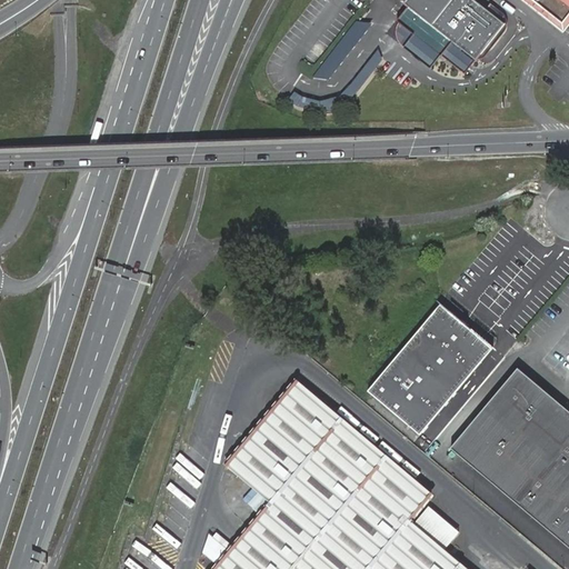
[(406,0),(405,3),(409,7),(410,6),(463,48),(476,59),(477,60),(479,57),(505,25),(472,0),(406,0)]
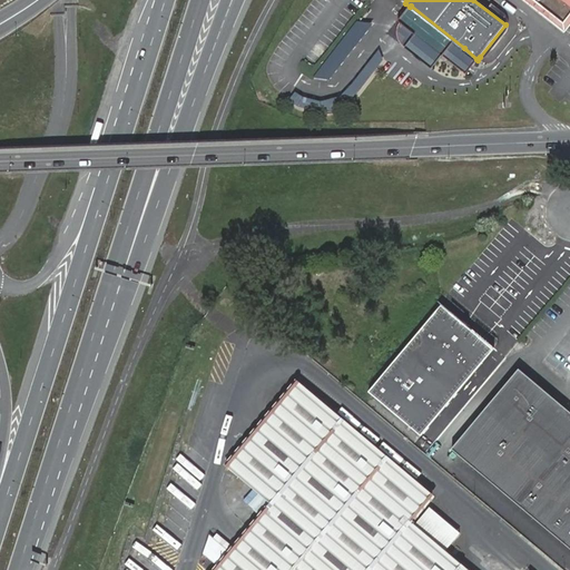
[(569,0),(523,0),(562,30),(569,20),(569,0)]
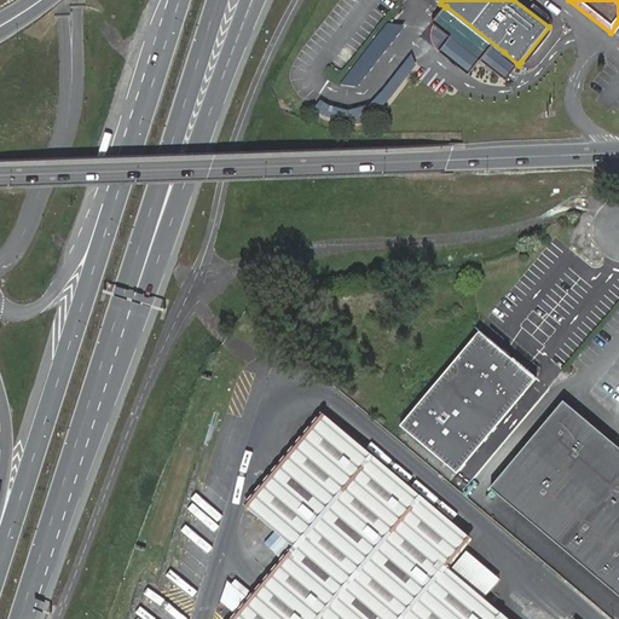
[(446,6),(445,7),(439,16),(433,23),(437,25),(434,29),(433,35),(433,39),(434,44),(437,47),(439,51),(472,74),(481,61),(489,51),(498,59),(504,52),(446,6)]
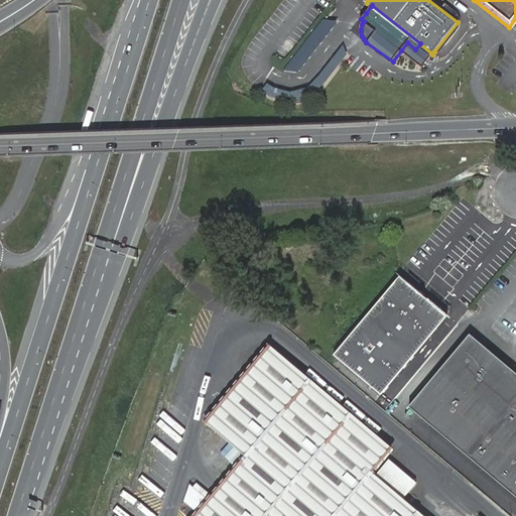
[(299,52),(309,60),(338,25),(327,17),(299,52)]
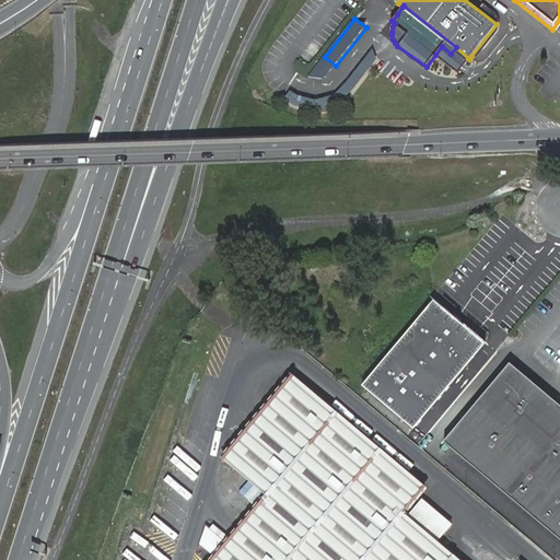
[(468,58),(456,47),(451,54),(442,46),(435,55),(457,72),(461,68),(468,58)]
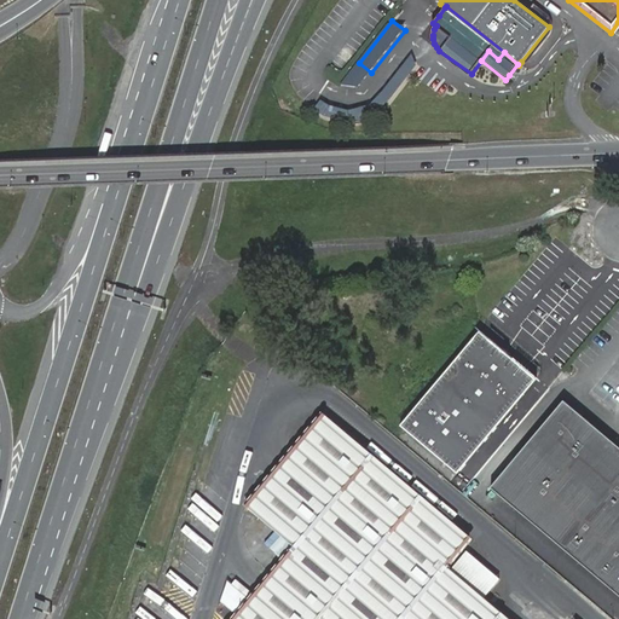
[(399,423),(456,470),(534,376),(478,329),(399,423)]
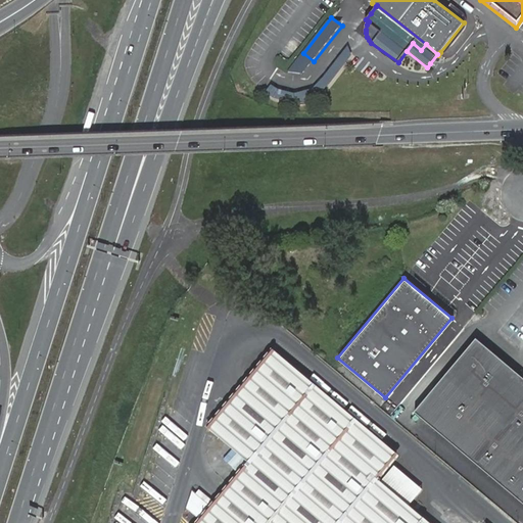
[(522,377),(476,338),(416,412),(522,502),(522,377)]
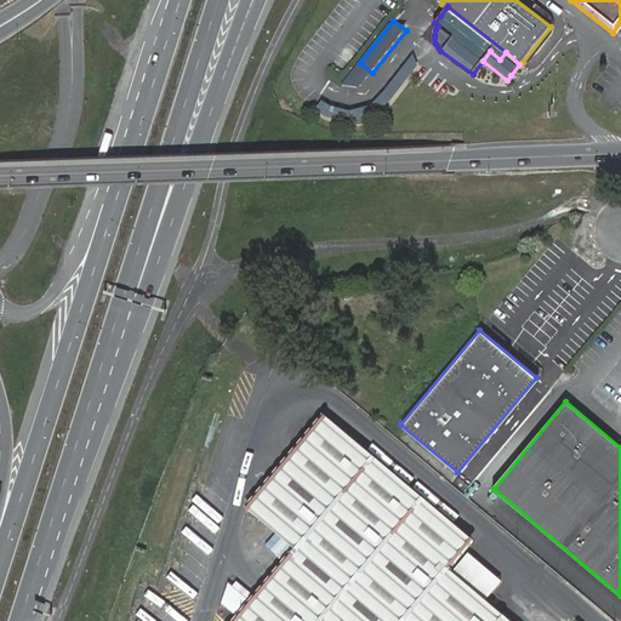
[(506,620),(446,570),(471,541),(324,419),(251,506),(300,547),(237,620),(506,620)]
